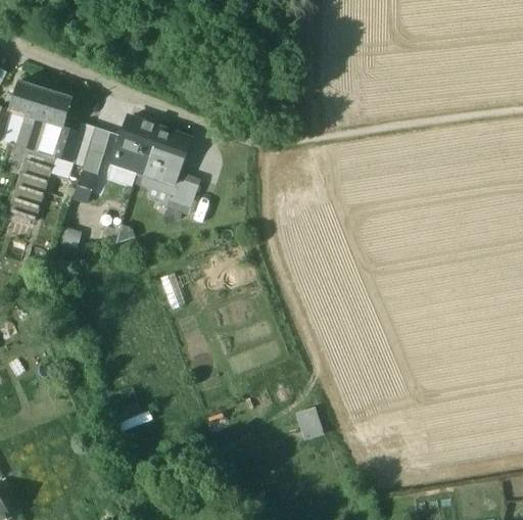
[(45,89),(17,81),(8,108),(8,109),(25,115),(36,119),(45,89)]
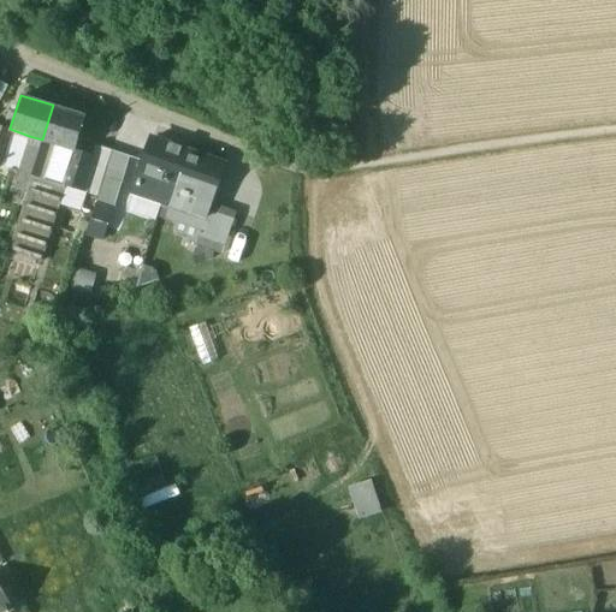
[(84,114),(53,105),(42,140),(54,143),(73,149),(75,148),(84,114)]
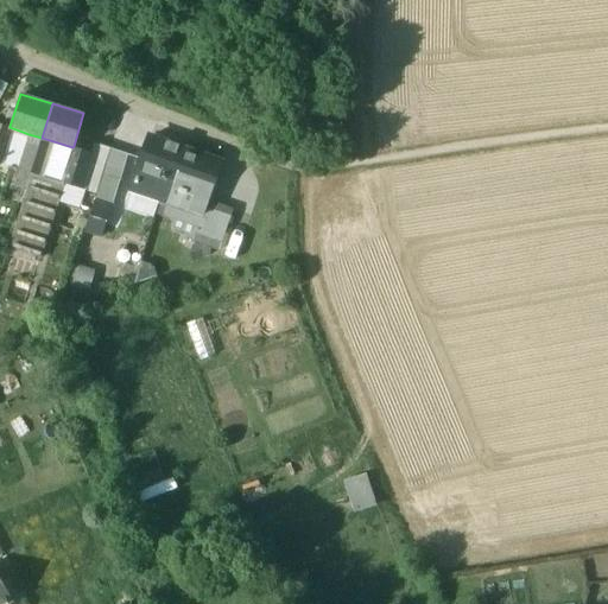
[(10,126),(0,124),(0,157),(10,127),(10,126)]
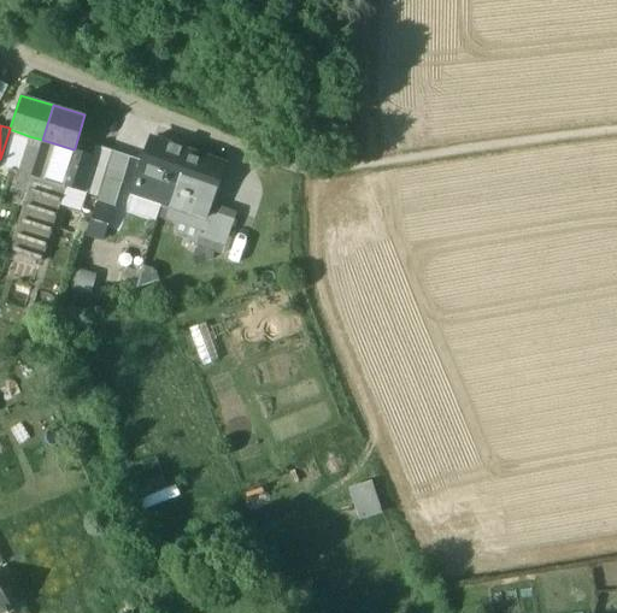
[(42,140),(29,136),(18,170),(31,174),(42,140)]
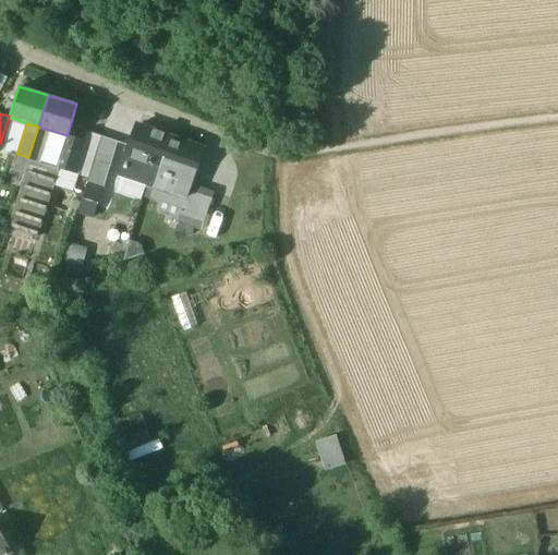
[(171,135),(138,123),(120,173),(153,184),(171,135)]
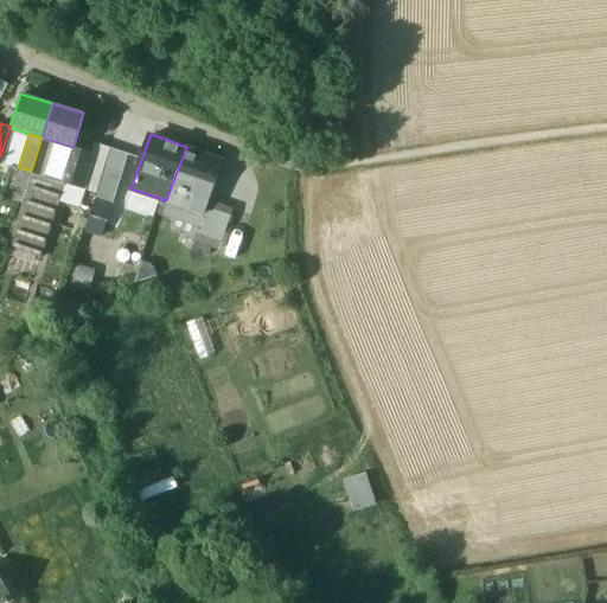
[(53,141),(42,138),(31,171),(43,175),(53,141)]
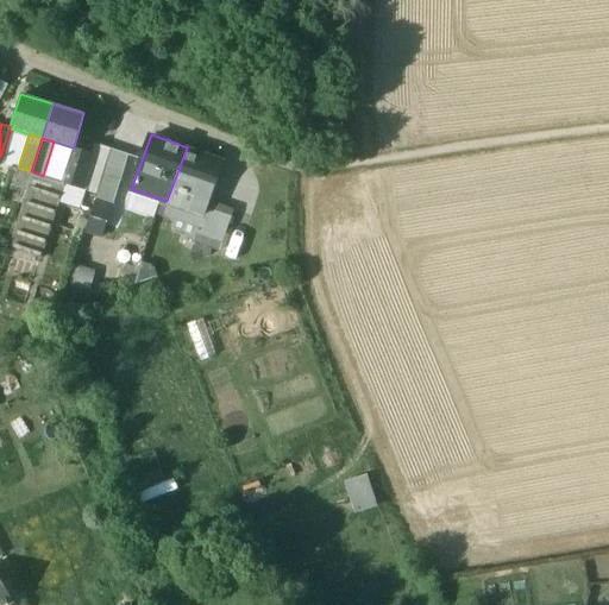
[(92,152),(74,146),(73,147),(62,182),(80,188),(86,168),(92,152)]
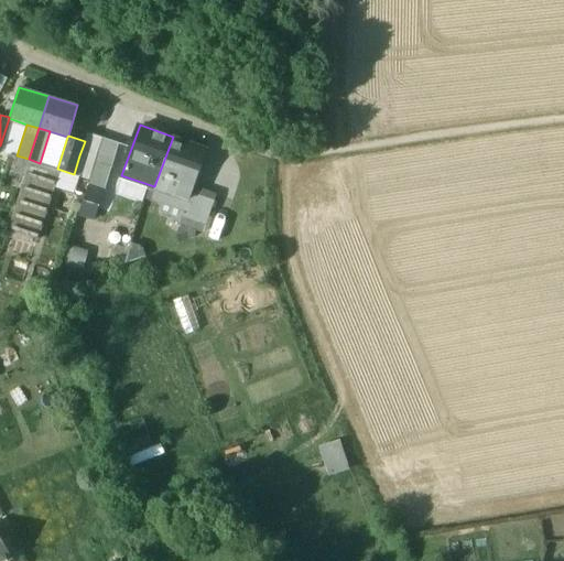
[(88,179),(83,198),(97,203),(101,190),(104,191),(119,142),(101,137),(95,161),(88,179)]
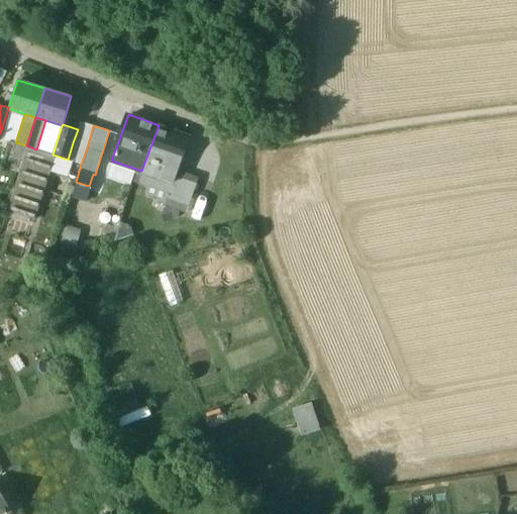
[(141,171),(139,178),(170,189),(177,171),(179,165),(178,164),(188,136),(189,137),(189,136),(159,125),(141,171)]
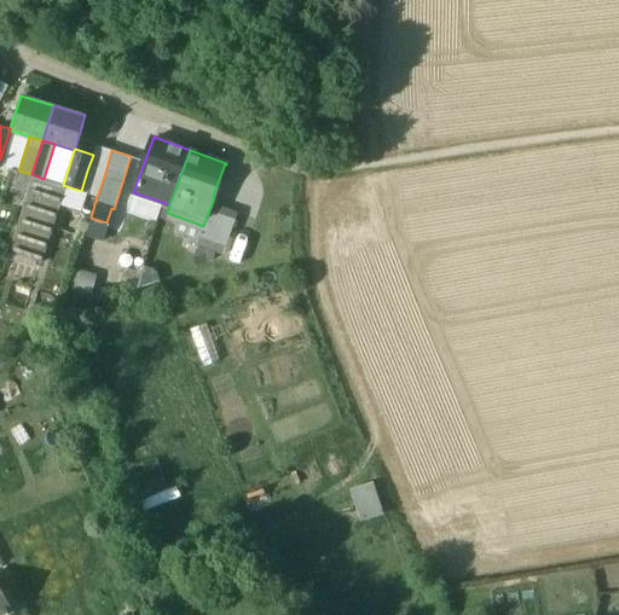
[(104,177),(87,170),(81,191),(97,196),(104,177)]
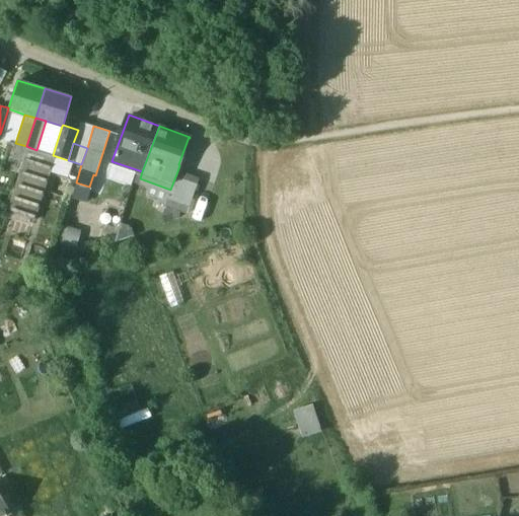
[(197,178),(177,171),(170,190),(165,204),(186,211),(197,178)]
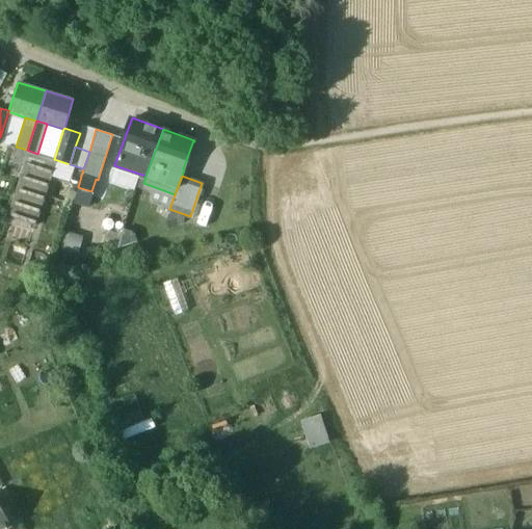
[(320,412),(300,417),(308,444),(327,438),(320,412)]
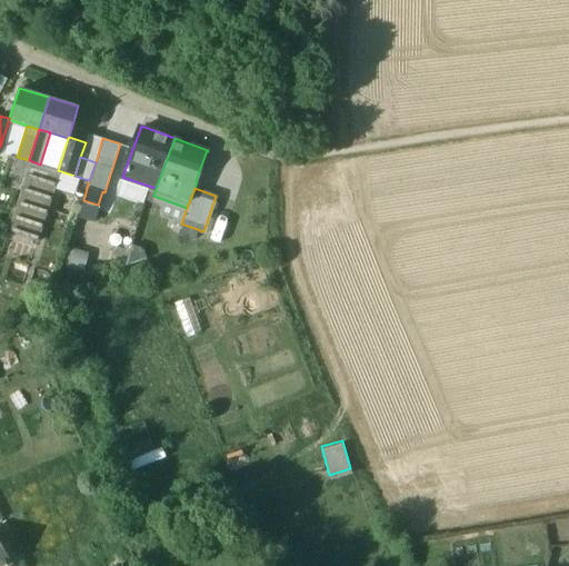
[(0,539),(0,565),(11,560),(0,539)]
